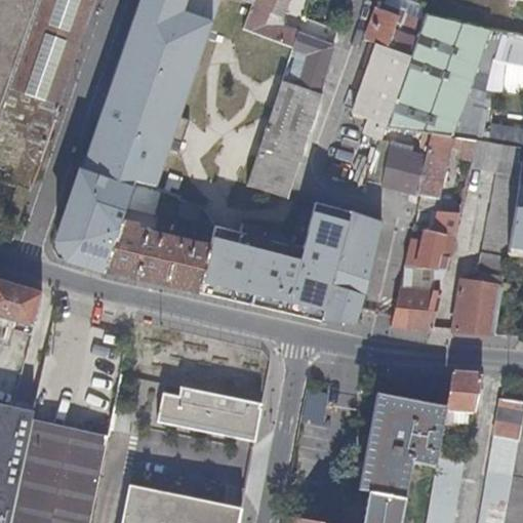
[(0,213),(11,183),(18,185),(0,236),(0,239),(10,242),(94,0),(0,0),(0,213)]
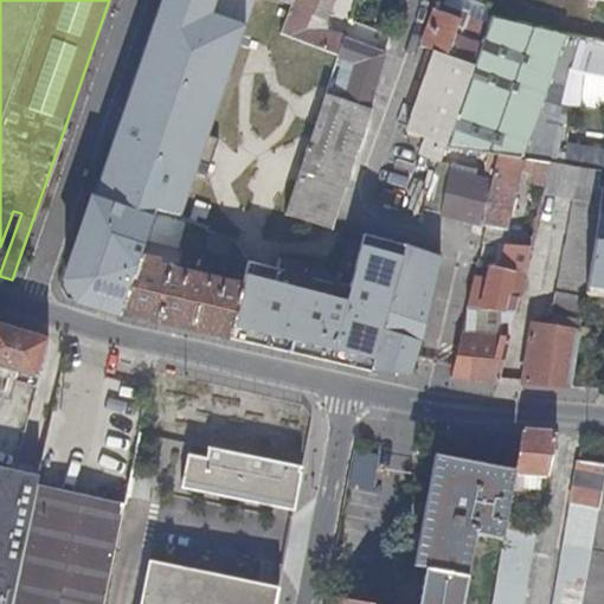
[(76,300),(120,313),(141,255),(156,211),(177,216),(193,172),(205,175),(218,137),(206,134),(251,0),(284,0),(290,2),(291,0),(162,0),(68,280),(76,300)]
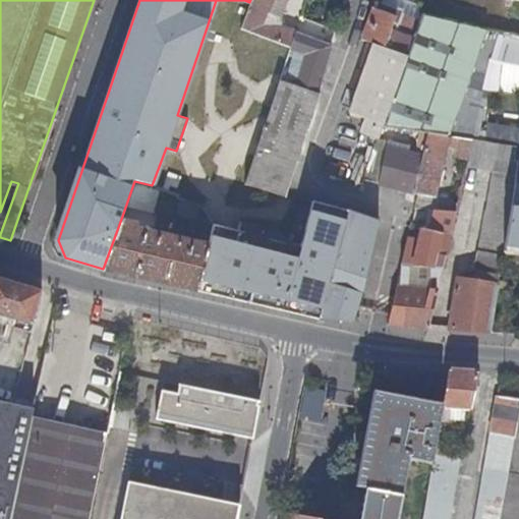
[(250,0),(249,2),(240,27),(265,36),(277,41),(281,30),(264,23),(272,0),(250,0)]
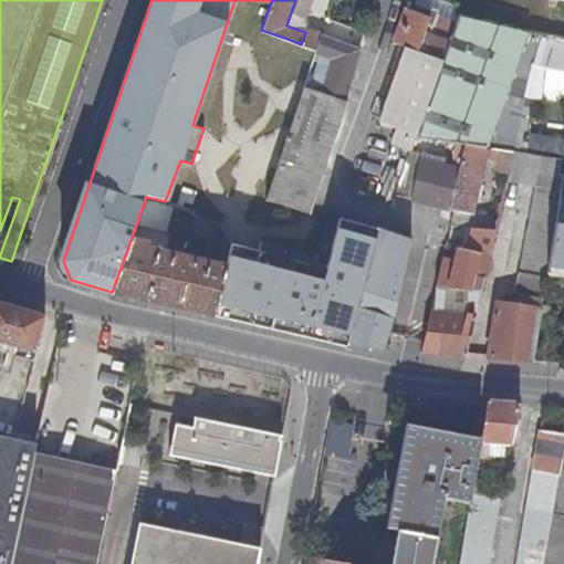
[(346,0),(345,4),(368,13),(373,0),(346,0)]
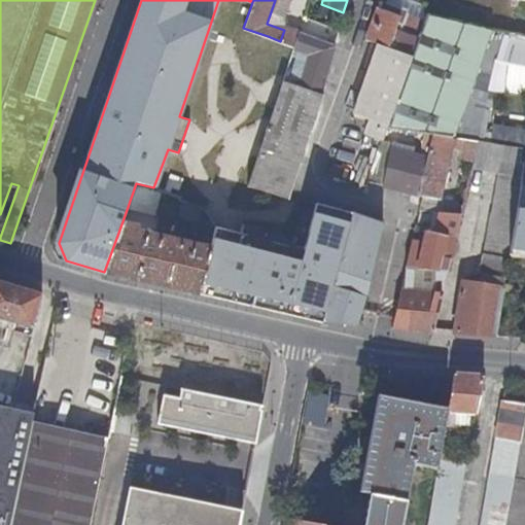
[(431,0),(427,13),(486,26),(511,32),(515,0),(431,0)]
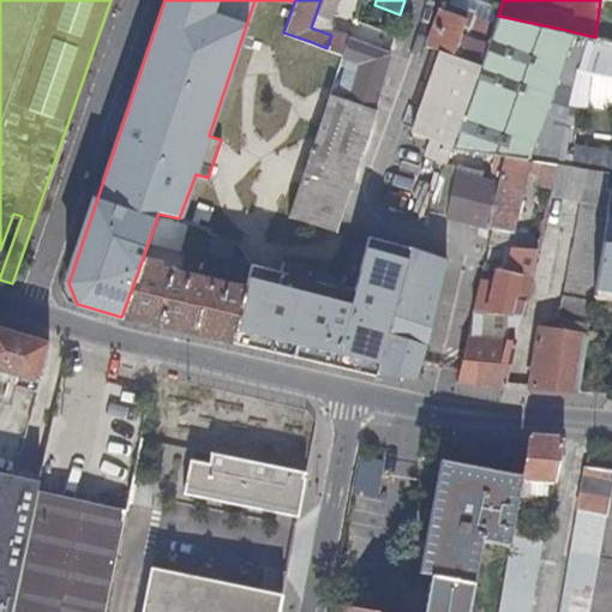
[(481,66),(496,25),(484,21),(475,43),(468,41),(478,13),(462,7),(461,13),(450,10),(451,4),(445,1),(429,46),(481,66)]
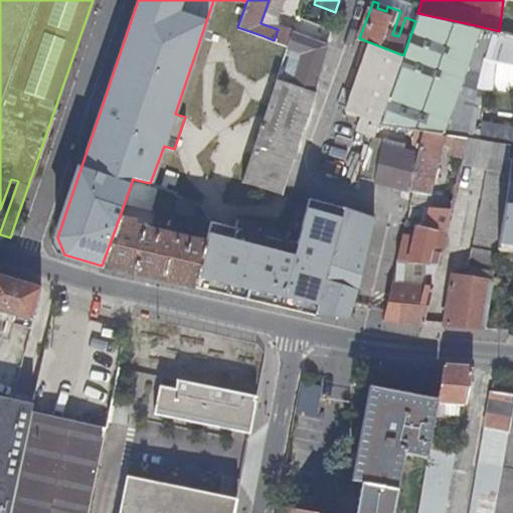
[(475,25),(417,13),(415,21),(403,55),(379,124),(378,125),(408,129),(423,131),(438,133),(475,25)]
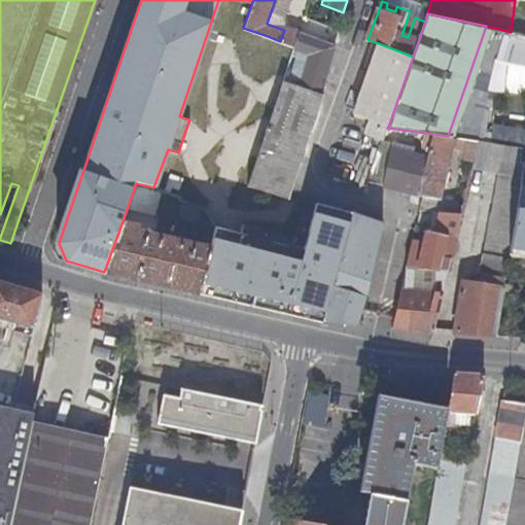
[(178,198),(180,199),(204,208),(268,36),(243,28),(179,196),(178,198)]
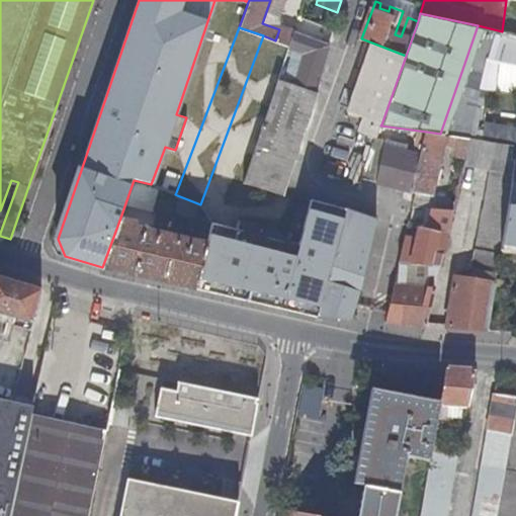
[(291,37),(288,46),(288,48),(304,53),(294,84),(316,91),(330,43),(293,30),(293,32),(291,37)]
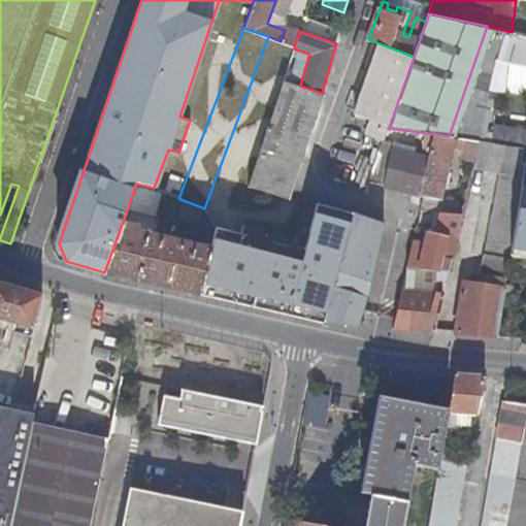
[(300,86),(284,80),(262,149),(300,160),(323,93),(322,93),(300,86)]
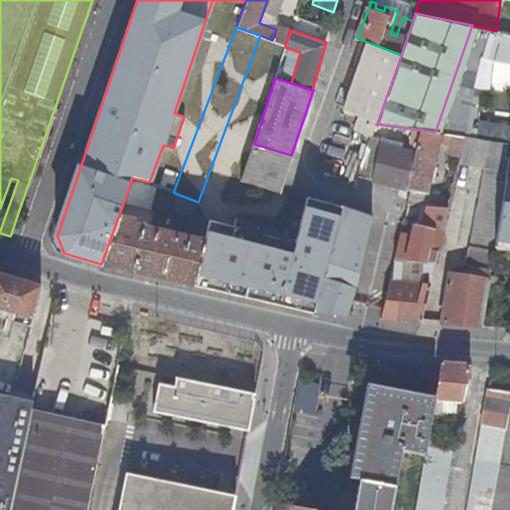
[(376,124),(377,123),(359,120),(356,128),(372,134),(376,124)]
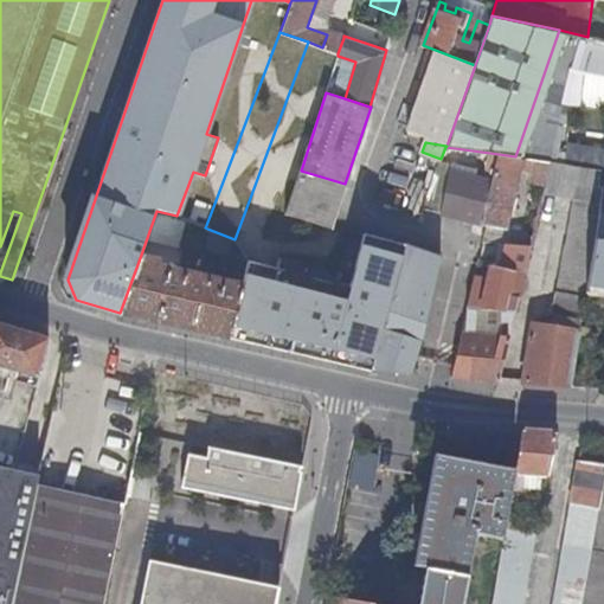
[(603,148),(566,143),(564,164),(601,169),(603,148)]
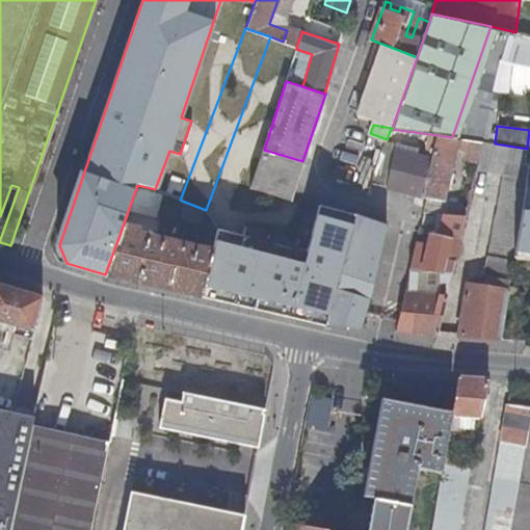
[(424,195),(438,135),(422,133),(418,149),(426,151),(424,156),(395,149),(387,185),(424,195)]
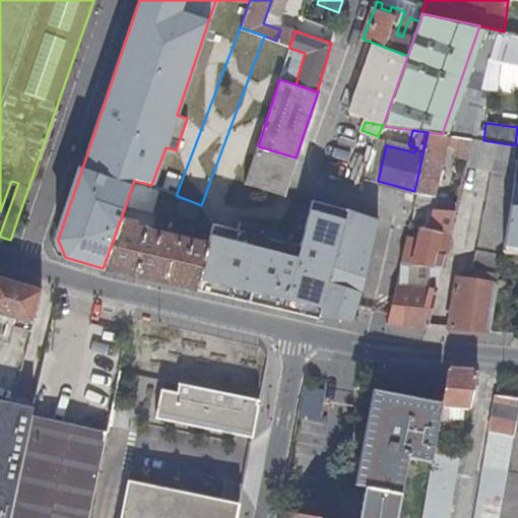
[(447,135),(442,134),(428,132),(414,191),(417,192),(434,194),(447,135)]
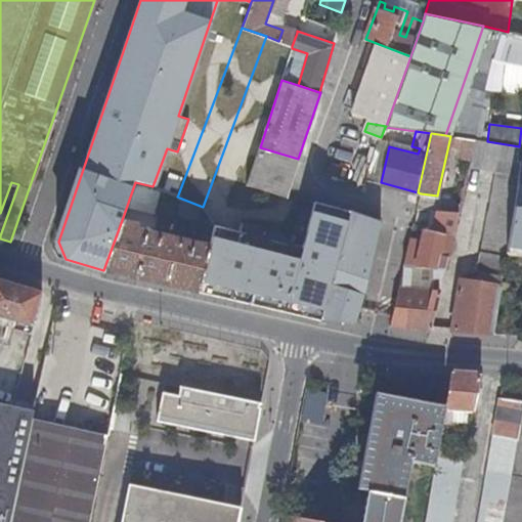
[(465,157),(467,138),(452,136),(450,155),(465,157)]
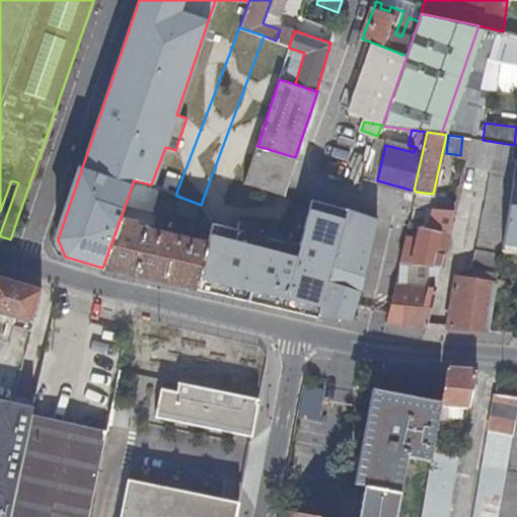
[(513,183),(515,157),(513,157),(514,145),(483,140),(479,140),(470,138),(465,165),(490,169),(473,269),(498,274),(502,247),(513,183)]
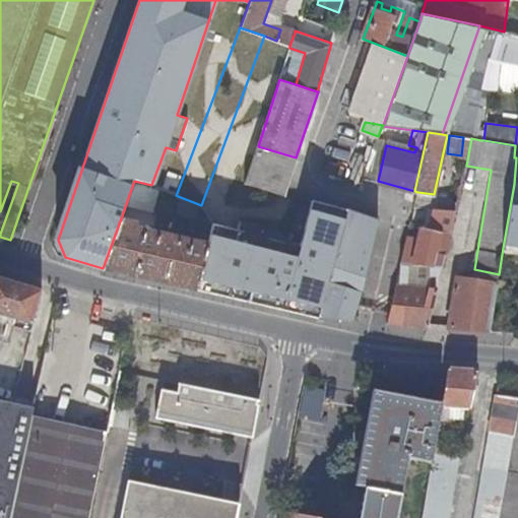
[(257,148),(247,182),(279,190),(285,171),(290,173),(295,160),(257,148)]
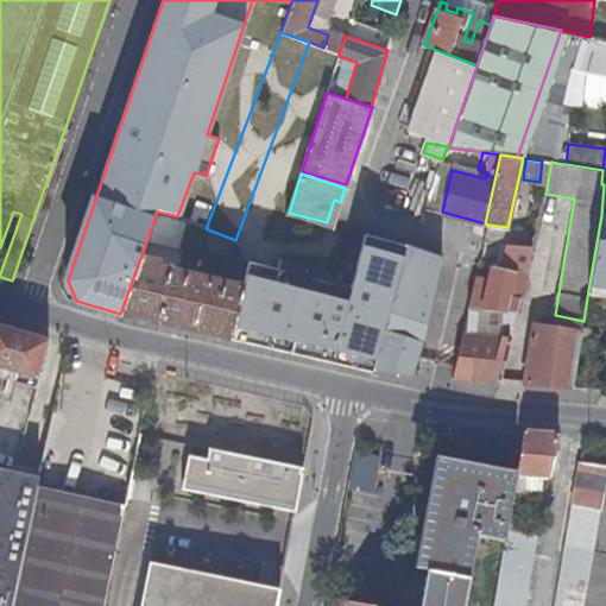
[(605,183),(604,184),(601,215),(588,290),(605,292),(605,183)]
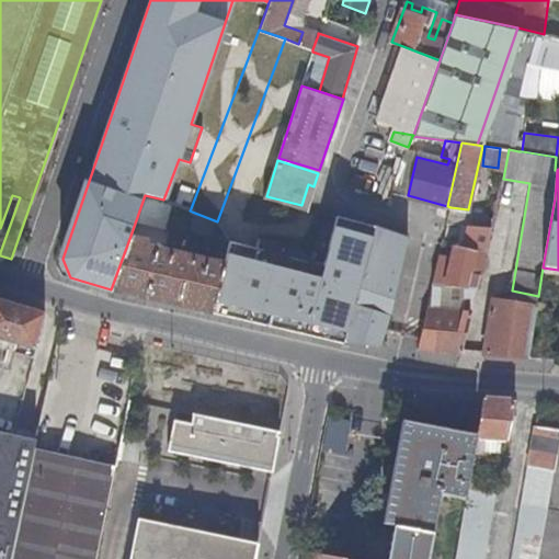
[(220,277),(213,312),(342,341),(380,345),(408,236),(337,216),(320,264),(228,239),(223,263),(220,277)]
